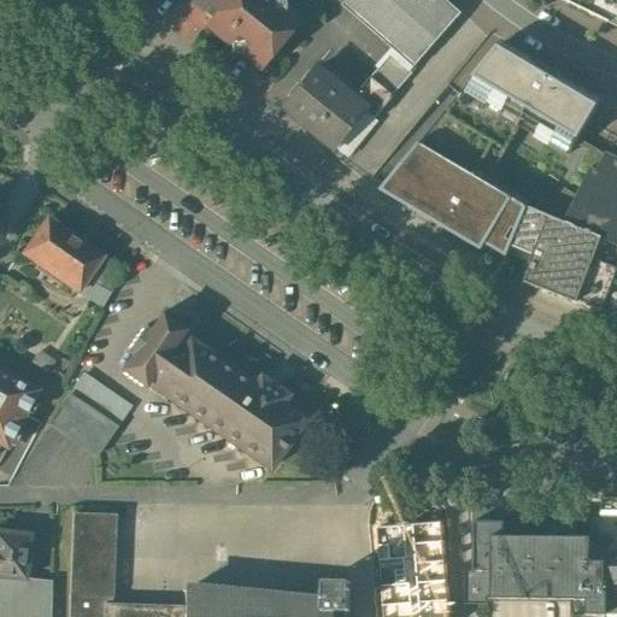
[(212,0),(203,12),(212,19),(205,27),(253,65),(265,51),(269,54),(295,21),(270,0),(212,0)]
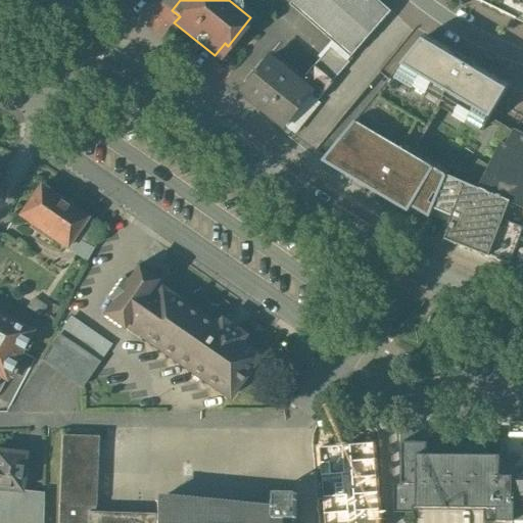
[(390,11),(376,0),(292,0),(289,4),(333,42),(349,57),(390,11)]
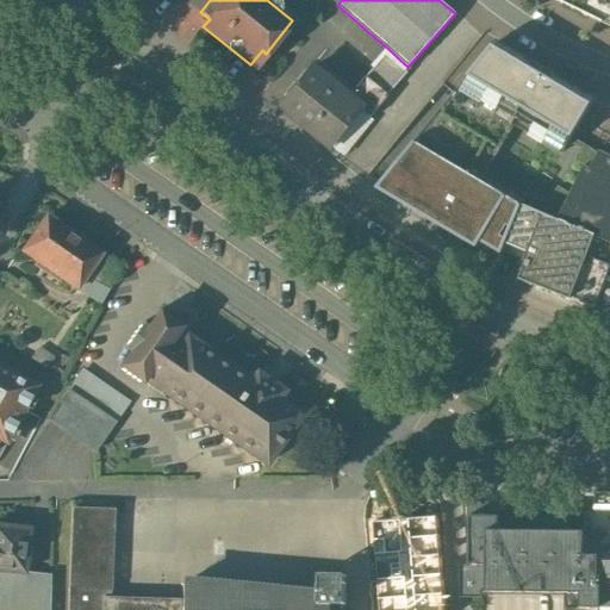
[(609,0),(553,0),(601,24),(609,19),(609,0)]
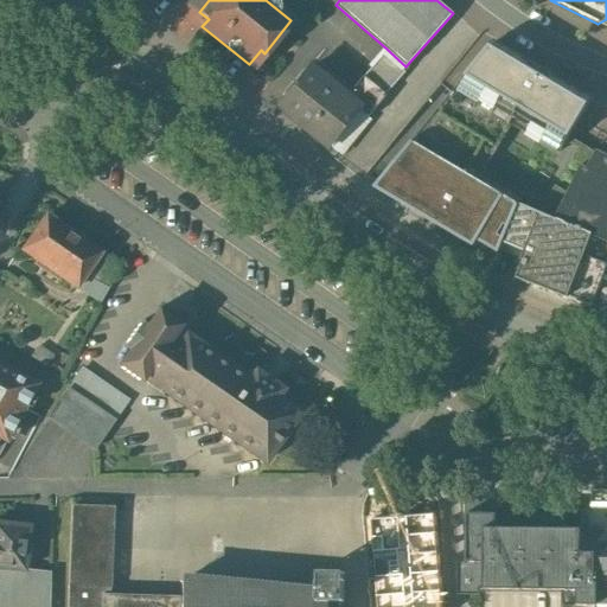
[(590,98),(493,40),(372,189),(472,248),(477,241),(497,254),(498,251),(517,204),(522,193),(484,171),(510,125),(557,153),(590,98)]
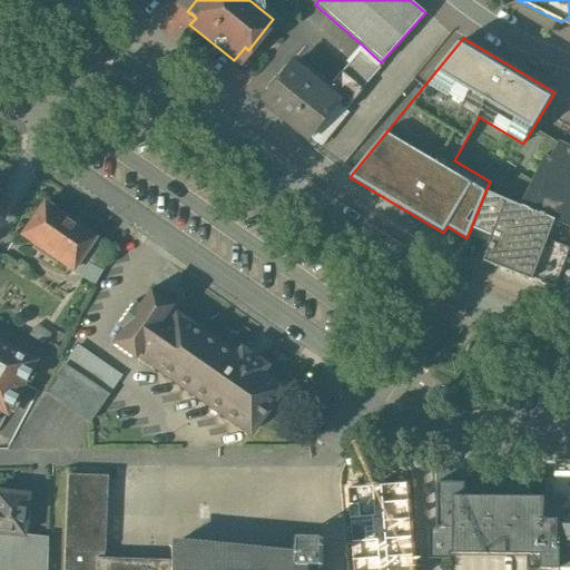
[(381,62),(363,46),(342,70),(362,88),(380,68),(377,66),(381,62)]
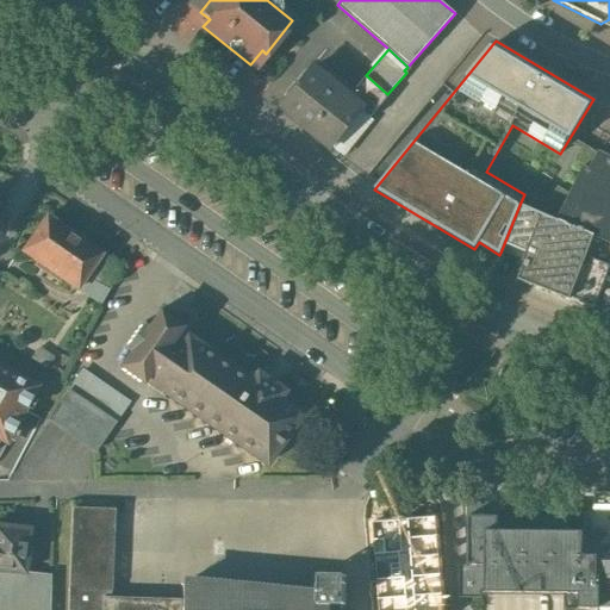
[(330,147),(360,110),(347,98),(310,68),(279,105),(330,147)]
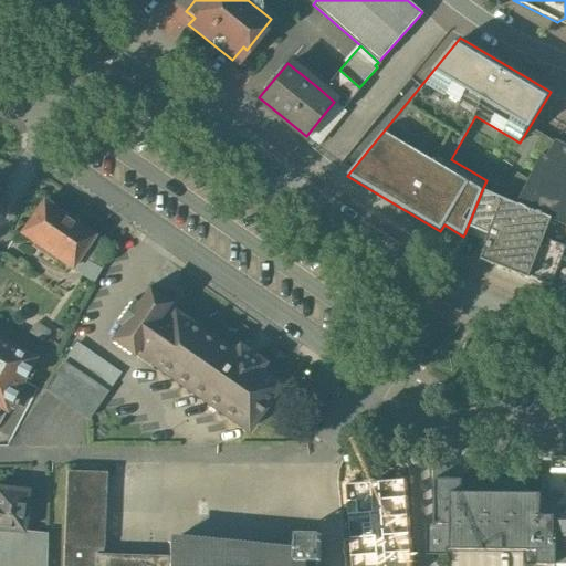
[(342,109),(359,87),(339,70),(322,91),(334,102),(342,109)]
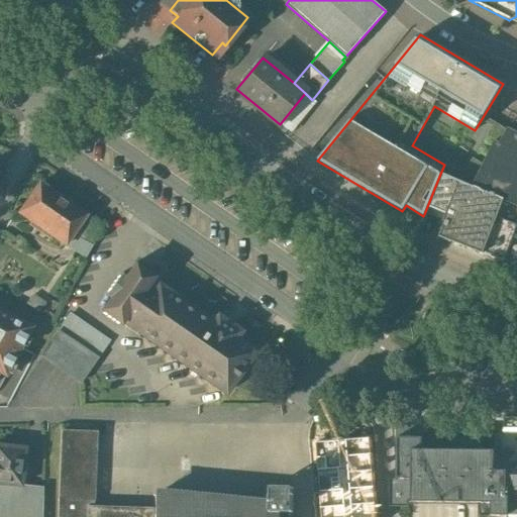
[(506,129),(493,122),(486,135),(494,140),(499,143),(506,129)]
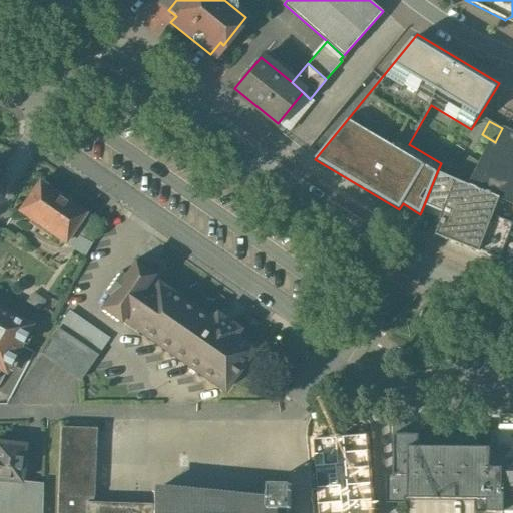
[(479,163),(469,183),(512,203),(512,131),(503,126),(502,128),(495,142),(490,139),(479,163)]
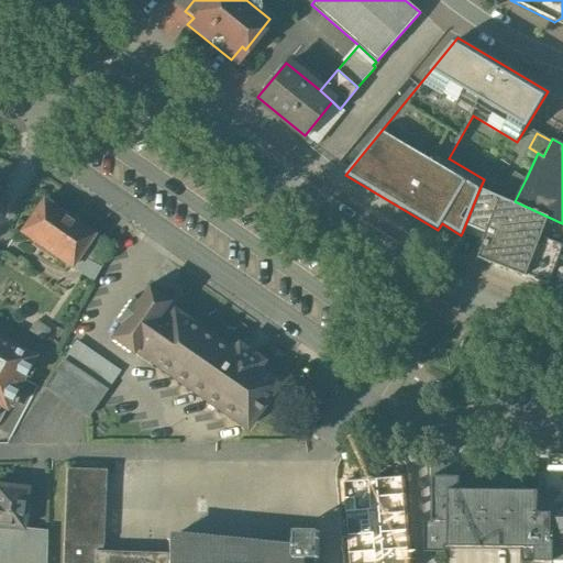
[(505,188),(484,179),(479,189),(499,199),(514,205),(515,201),(526,179),(514,173),(505,188)]
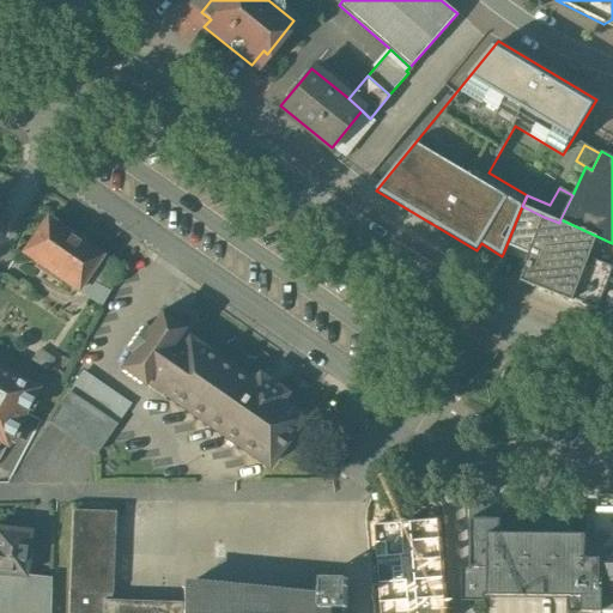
[(544,217),(522,206),(503,254),(525,262),(544,217)]
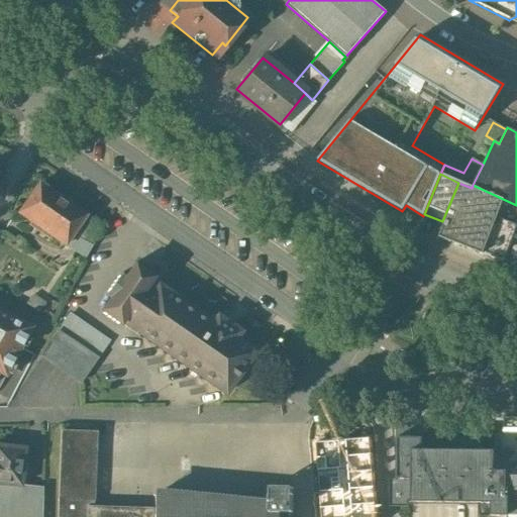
[(85,215),(37,183),(17,213),(65,245),(73,232),(85,215)]
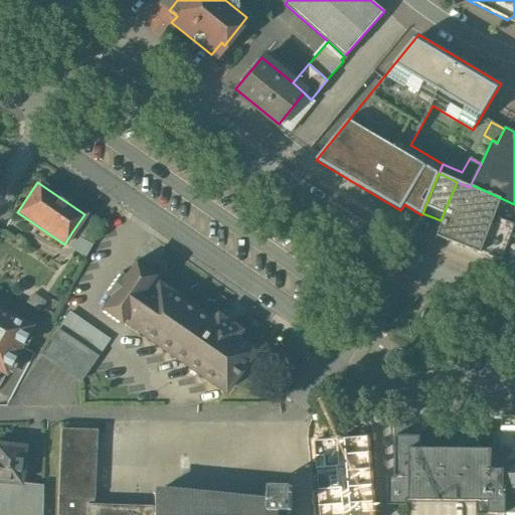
[(457,182),(441,220),(443,221),(438,236),(514,266),(514,204),(471,184),(470,187),(457,182)]
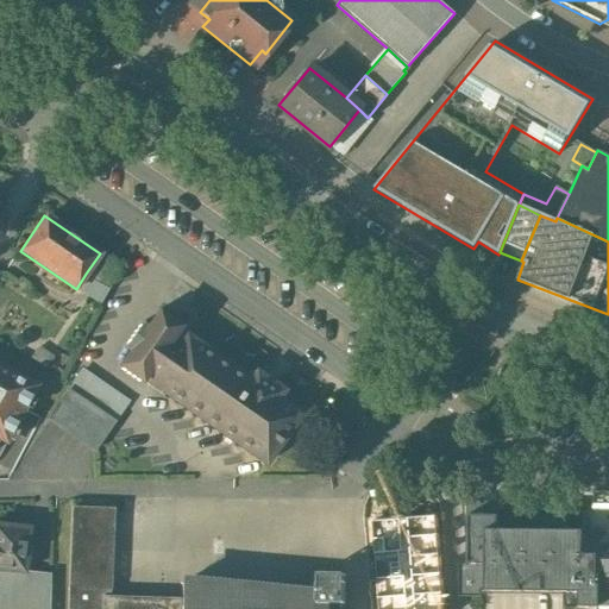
[(108,289),(86,274),(76,289),(99,305),(108,289)]
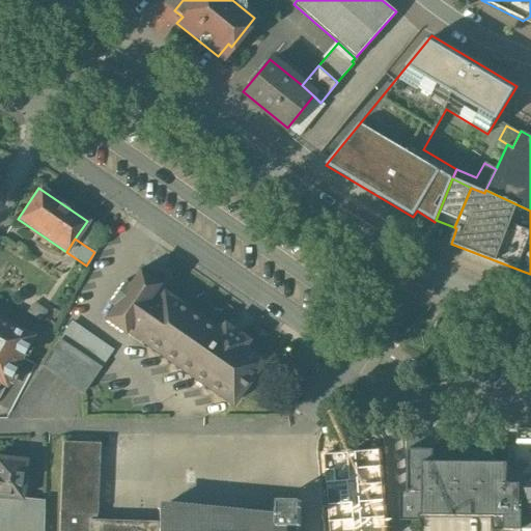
[(127,284),(121,280),(107,302),(112,305),(102,319),(121,333),(126,330),(132,333),(158,297),(151,291),(157,284),(136,270),(127,284)]
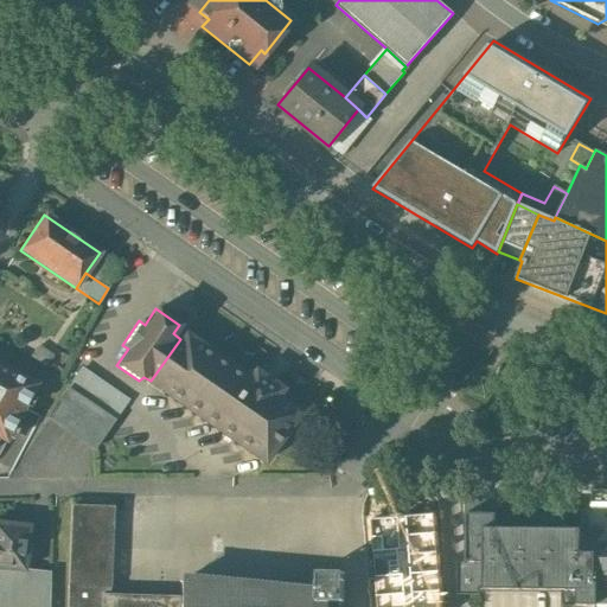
[(180,339),(151,381),(149,383),(263,461),(296,413),(275,397),(280,390),(254,371),(248,378),(184,334),(180,339)]
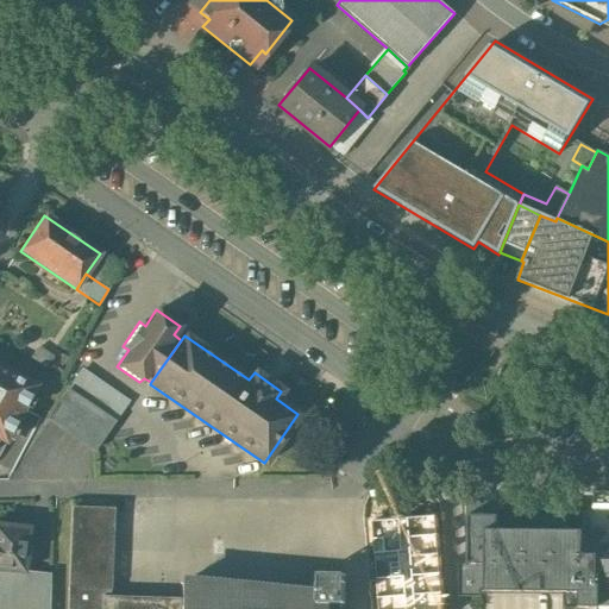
[(36,384),(0,365),(0,440),(4,443),(36,384)]
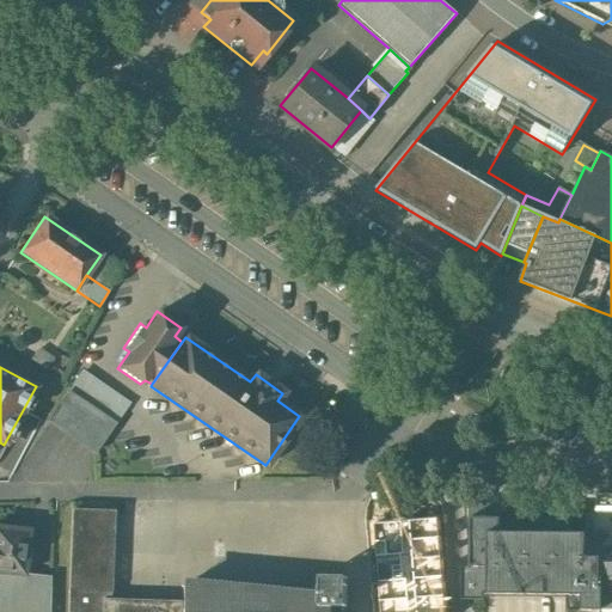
[(127,403),(81,371),(63,397),(79,408),(83,403),(112,424),(127,403)]
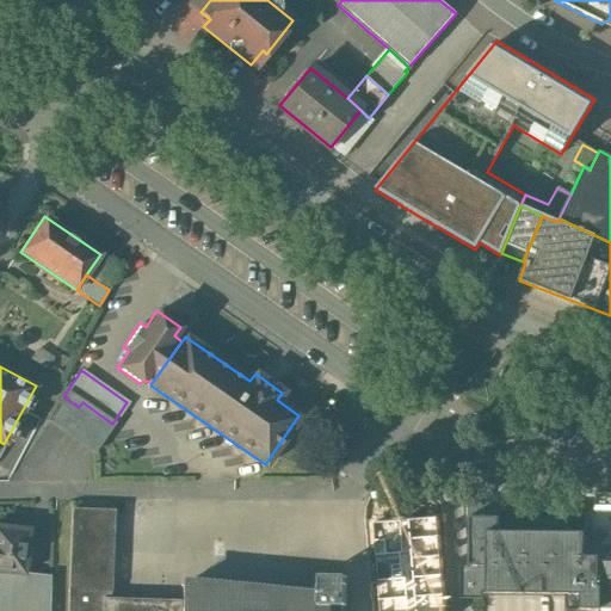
[(79,407),(63,396),(47,420),(93,451),(112,424),(82,402),(79,407)]
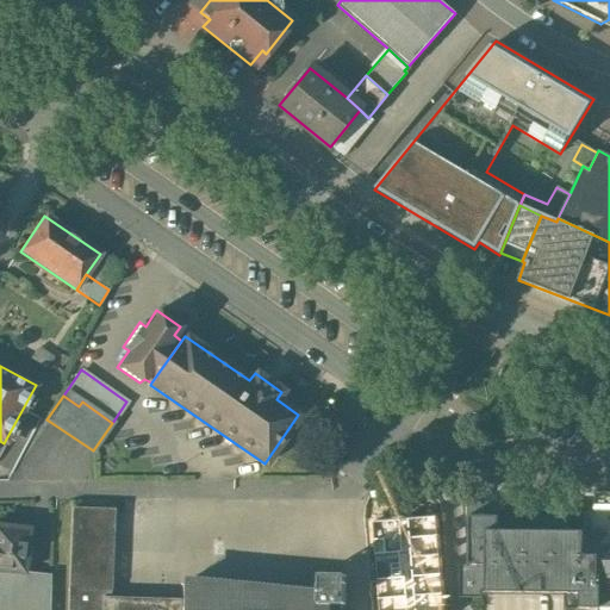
[(609,491),(592,491),(590,534),(609,534),(609,491)]
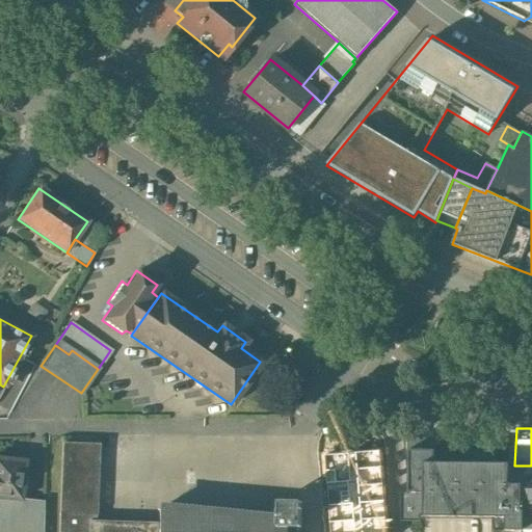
[(507,511),(507,466),(507,458),(496,459),(495,454),(483,454),(483,450),(471,450),(471,446),(458,446),(457,442),(444,442),(444,445),(431,445),(431,450),(407,450),(407,516),(491,516),(491,530),(520,530),(523,530),(523,511),(507,511)]
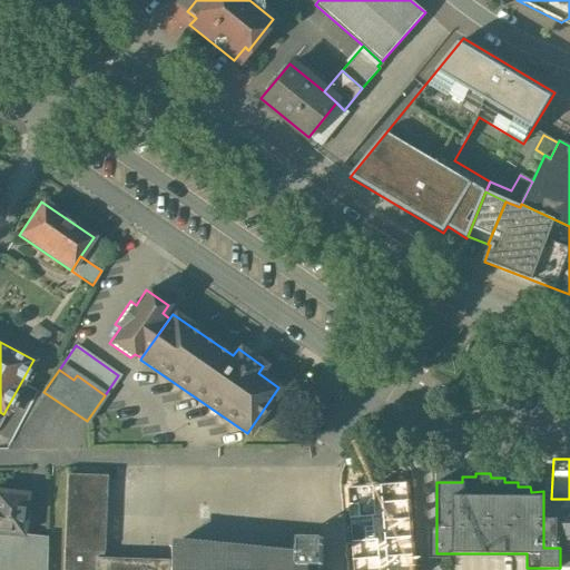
[(170,546),(169,561),(104,559),(106,477),(66,475),(62,569),(308,569),(308,566),(323,566),(324,538),(300,538),(298,552),(204,550),(204,547),(170,546)]
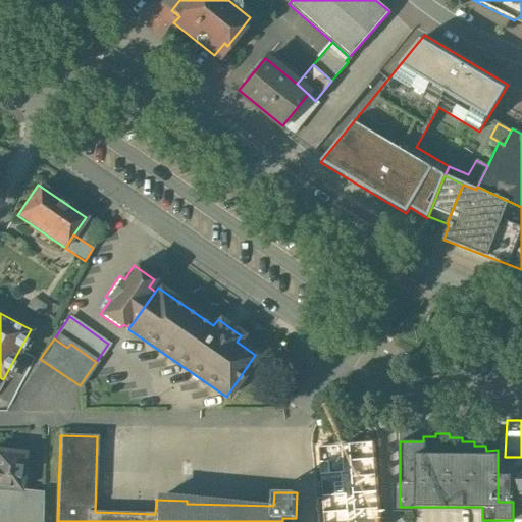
[(379,521),(373,442),(318,447),(323,521),(379,521)]
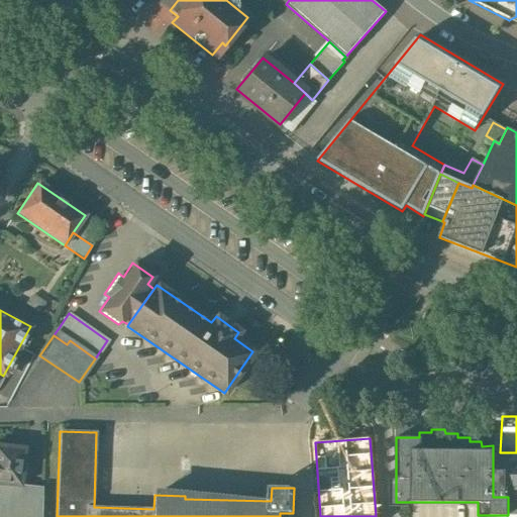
[(14,516),(19,483),(22,448),(0,445),(0,516),(7,516),(14,516)]
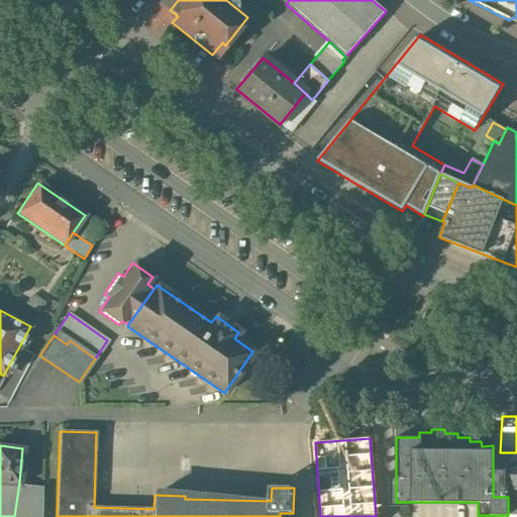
[(516,452),(500,452),(493,452),(493,497),(508,497),(516,497),(516,452)]
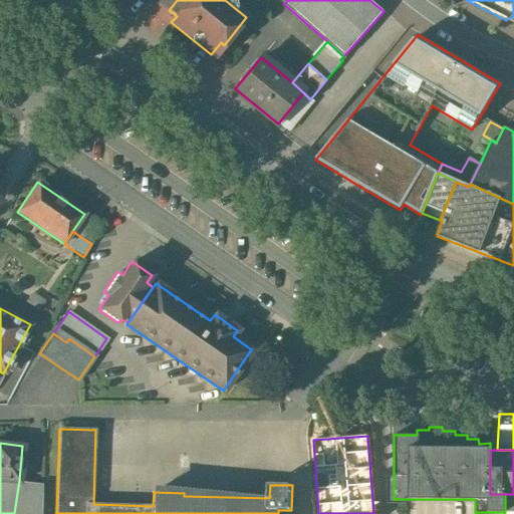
[(40,513),(41,482),(19,480),(14,513),(40,513)]
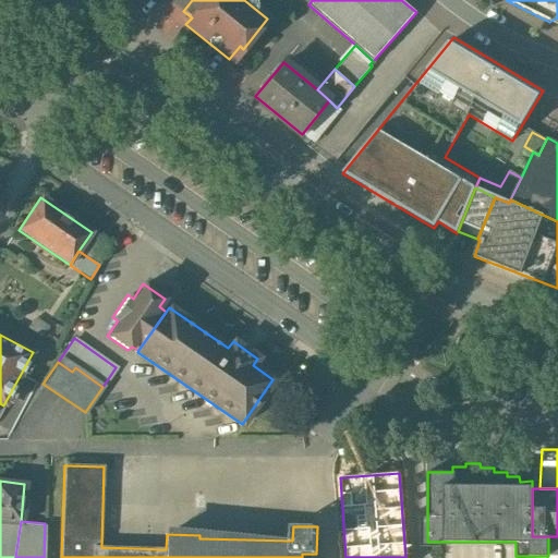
[(548,556),(545,556),(545,557),(557,557),(557,536),(548,536),(548,556)]
